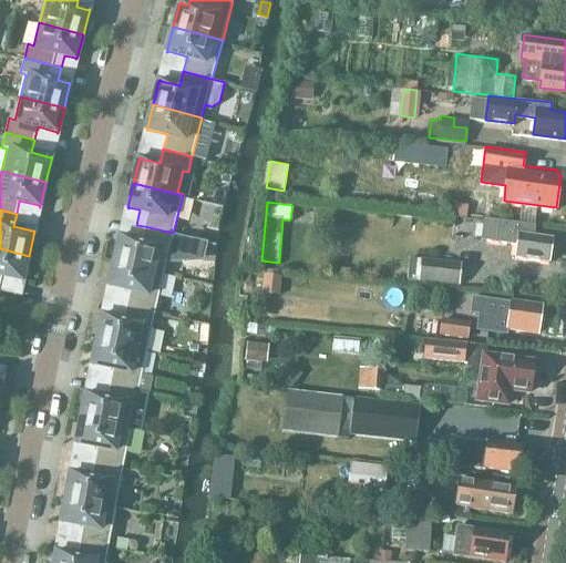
[(535,225),(484,218),(482,238),(517,244),(516,256),(548,260),(549,257),(553,256),(553,248),(551,245),(552,238),(534,235),(535,225)]
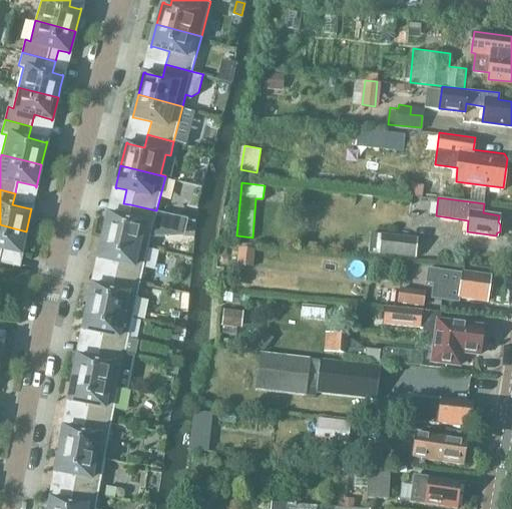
[(109,213),(103,235),(148,245),(156,210),(130,204),(123,203),(120,216),(110,214),(110,213),(109,213)]
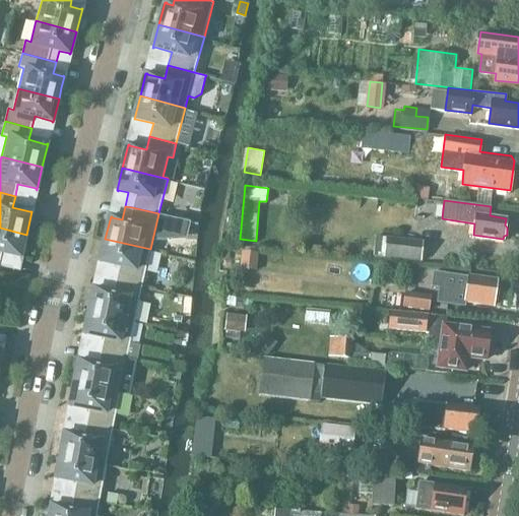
[(26,235),(0,228),(0,261),(2,252),(20,256),(19,257),(21,257),(26,235)]
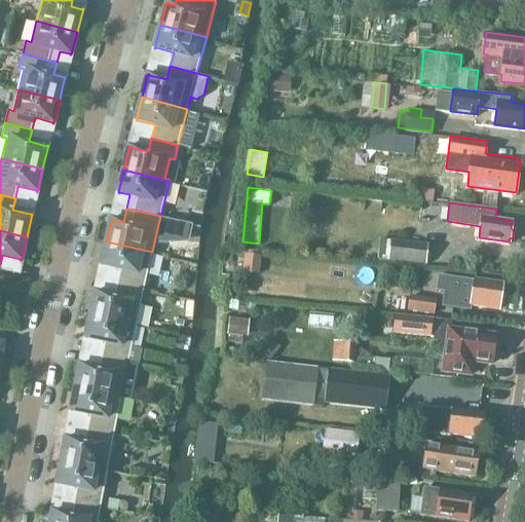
[(428,243),(380,237),(378,257),(426,262),(428,243)]
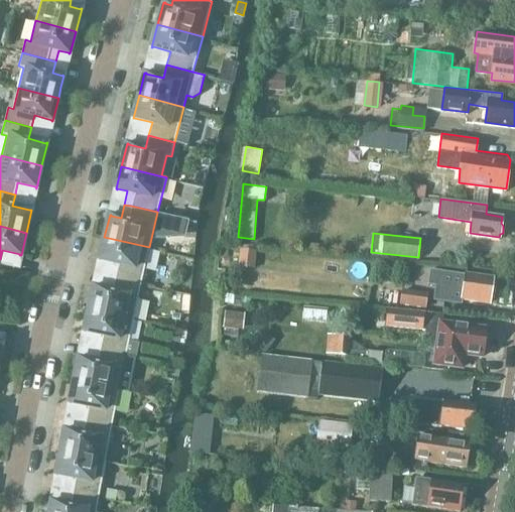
[(149,247),(104,237),(99,260),(100,260),(101,259),(118,263),(115,277),(141,282),(149,247)]
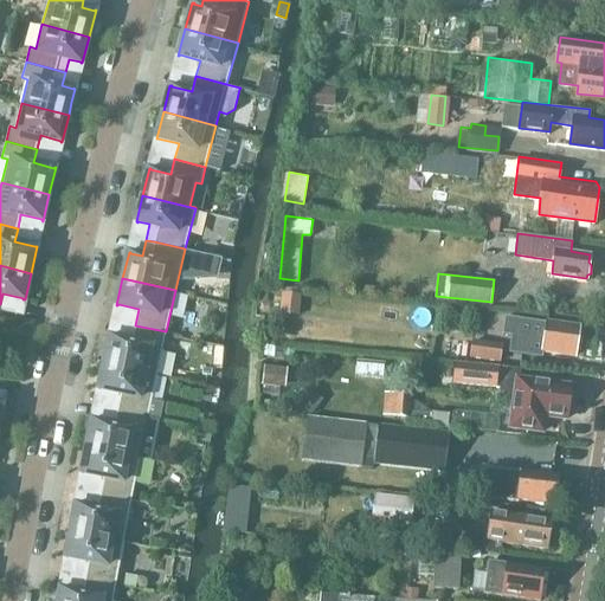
[(283,291),(281,310),(298,312),(301,293),(283,291)]
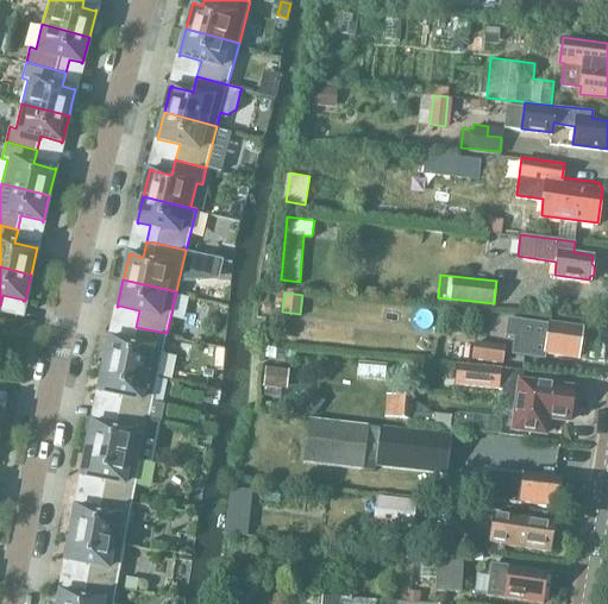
[(532,328),(530,343),(546,344),(546,351),(580,354),(580,352),(582,350),(583,341),(582,338),(583,328),(550,323),(549,329),(532,328)]
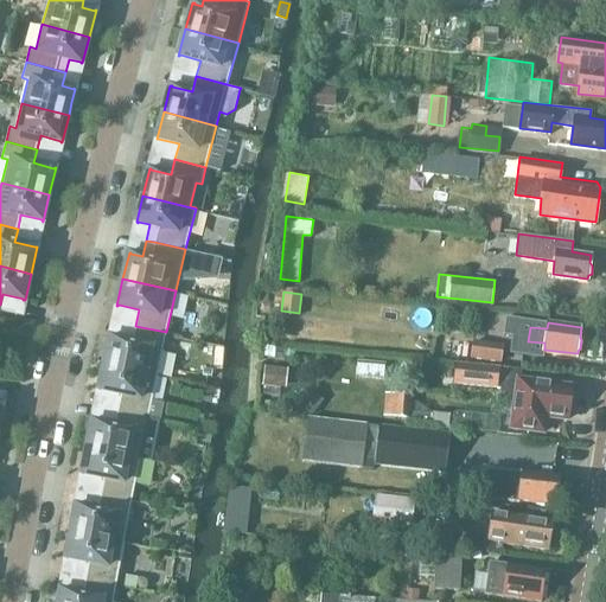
[(158,375),(166,332),(135,326),(132,341),(112,337),(110,335),(104,363),(158,375)]
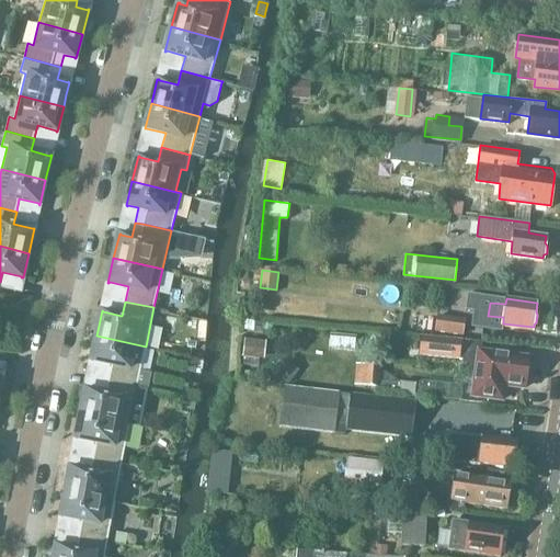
[(465,318),(438,314),(436,329),(463,333),(465,318)]
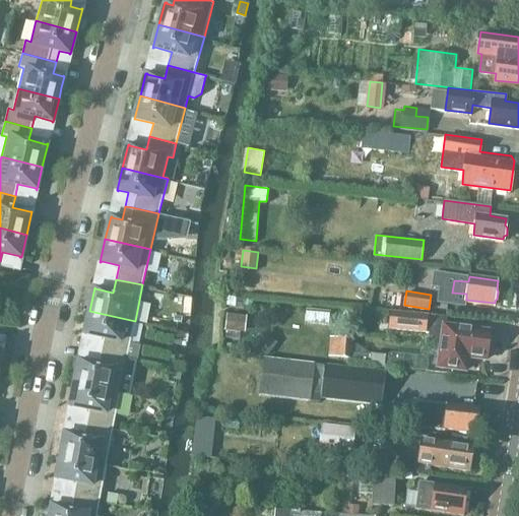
[(490,331),(491,331),(459,326),(446,324),(447,314),(429,312),(392,309),(390,327),(427,330),(428,323),(445,325),(443,340),(441,348),(439,365),(465,368),(465,364),(467,353),(487,357),(490,331)]
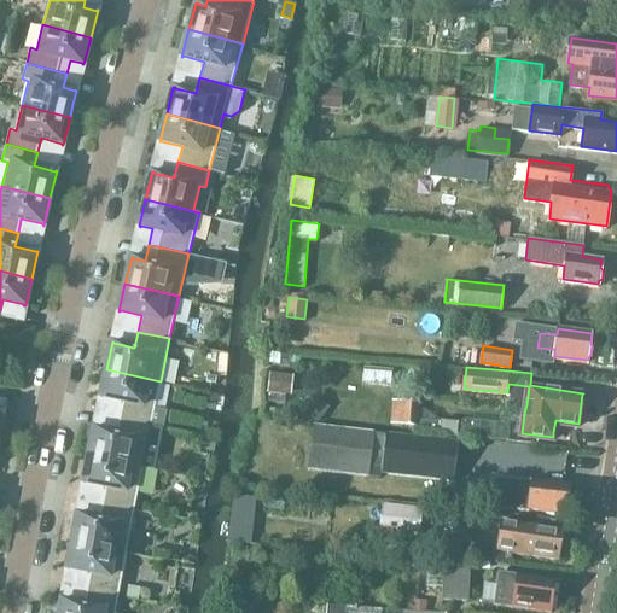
[(151,424),(161,381),(106,369),(100,397),(102,397),(102,396),(123,401),(120,416),(151,424)]
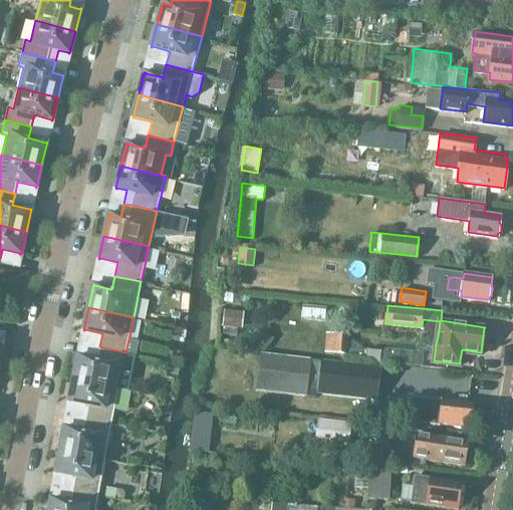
[(118,388),(125,352),(99,346),(96,360),(79,356),(79,355),(78,355),(73,378),(118,388)]
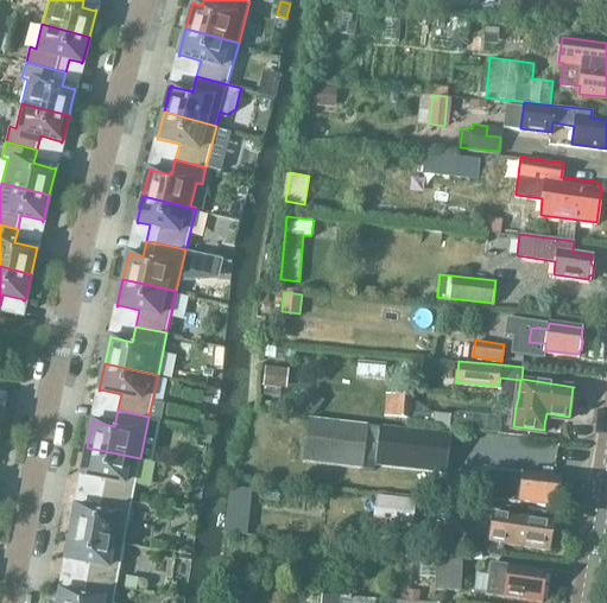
[(447,471),(451,432),(308,417),(303,459),(364,467),(364,457),(375,458),(374,463),(447,471)]
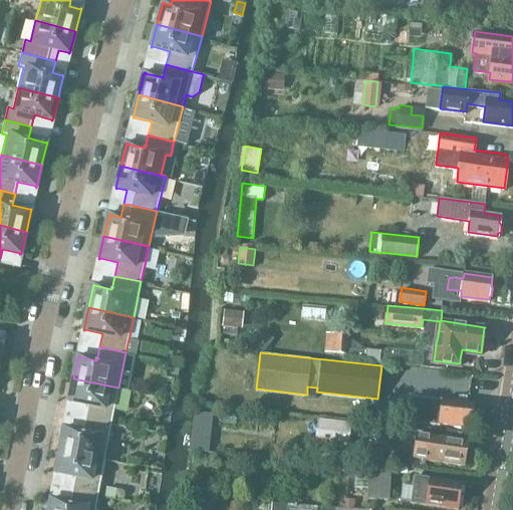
[(118,388),(73,378),(69,402),(70,402),(70,401),(88,405),(85,418),(111,423),(118,388)]
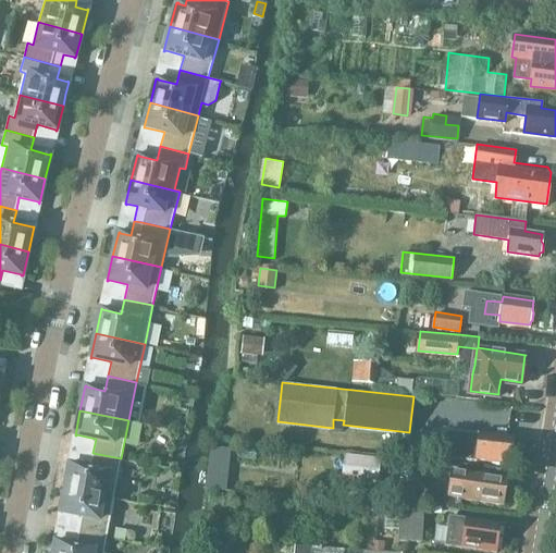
[(479,434),(447,431),(444,455),(477,459),(477,457),(509,462),(510,457),(514,455),(514,450),(511,447),(513,437),(507,437),(479,432),(479,434)]
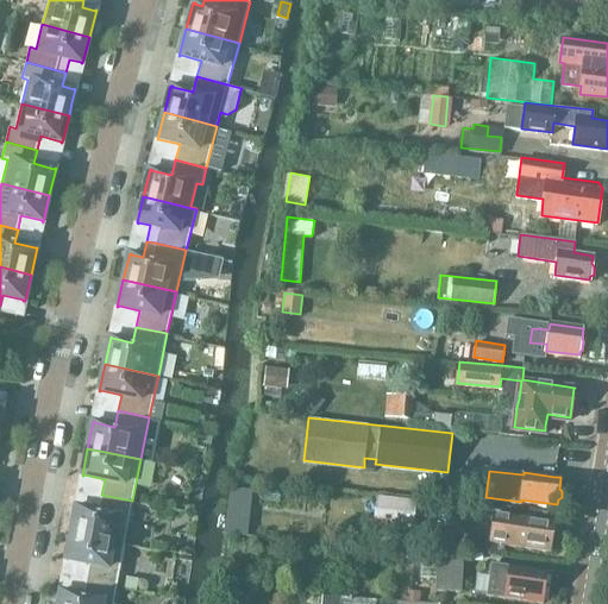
[(125,543),(132,501),(101,495),(99,511),(77,507),(76,505),(71,533),(125,543)]
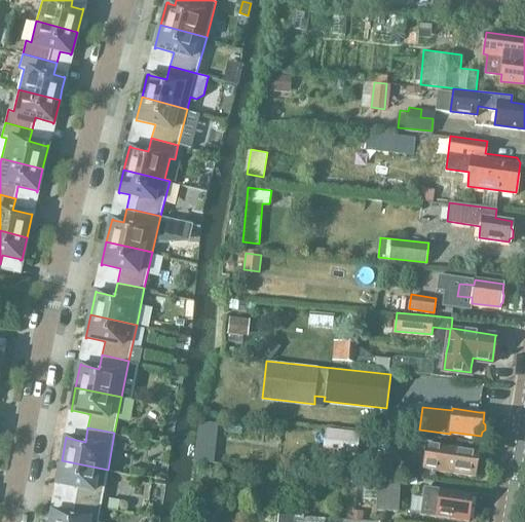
[(329,430),(327,449),(355,453),(358,433),(329,430)]
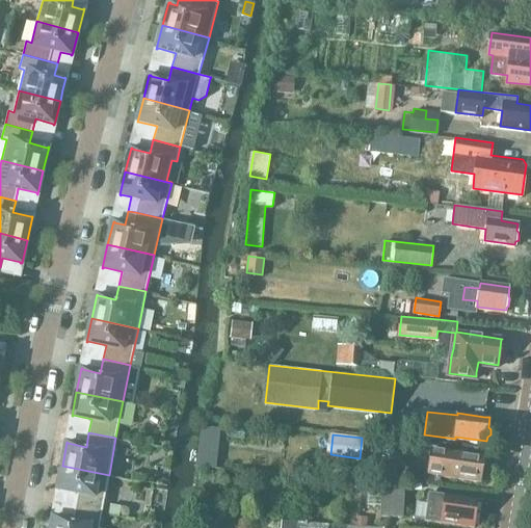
[(445,449),(441,474),(481,480),(481,477),(483,477),(485,476),(486,468),(485,466),(483,466),(484,455),(445,449)]
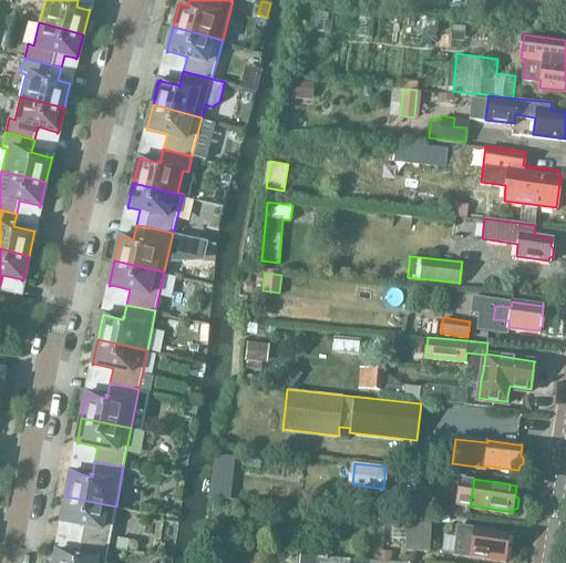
[(116,507),(67,497),(61,522),(63,522),(82,525),(80,540),(109,545),(116,507)]
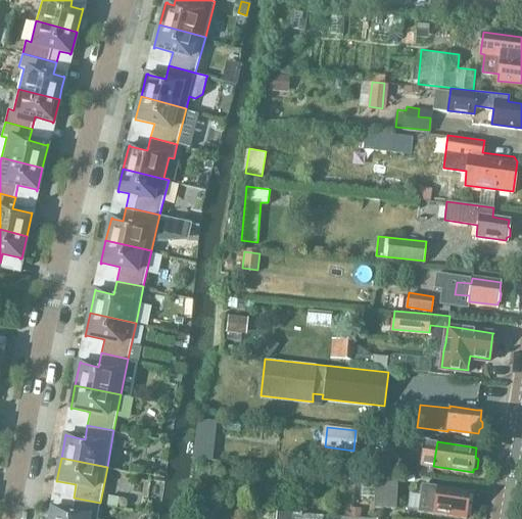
[(398,475),(363,473),(362,492),(376,493),(375,504),(396,506),(398,475)]
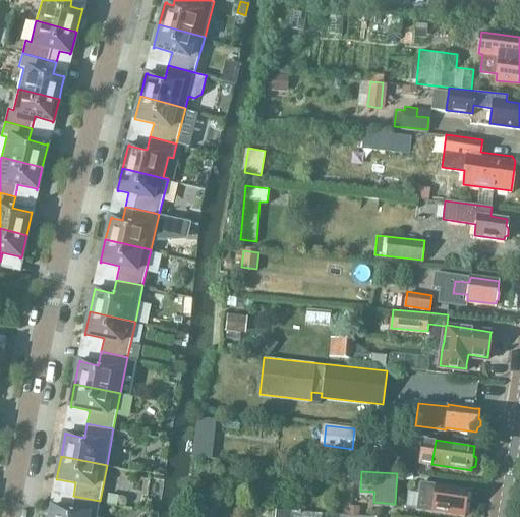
[(417,509),(464,516),(468,490),(421,482),(417,509)]
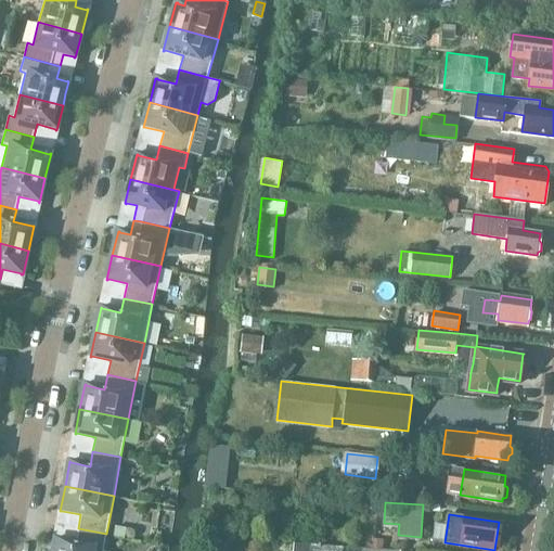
[(103,550),(106,534),(78,528),(76,543),(56,540),(56,539),(55,539),(53,550),(103,550)]
